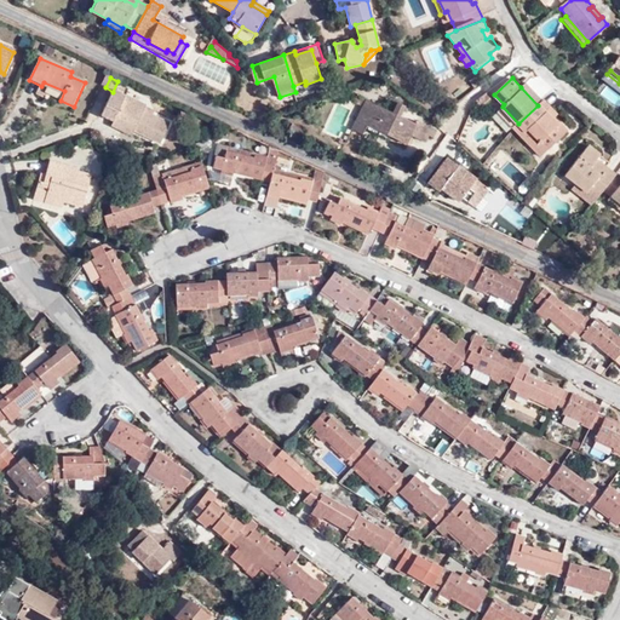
[(44,82),(41,86),(39,91),(61,101),(64,91),(44,82)]
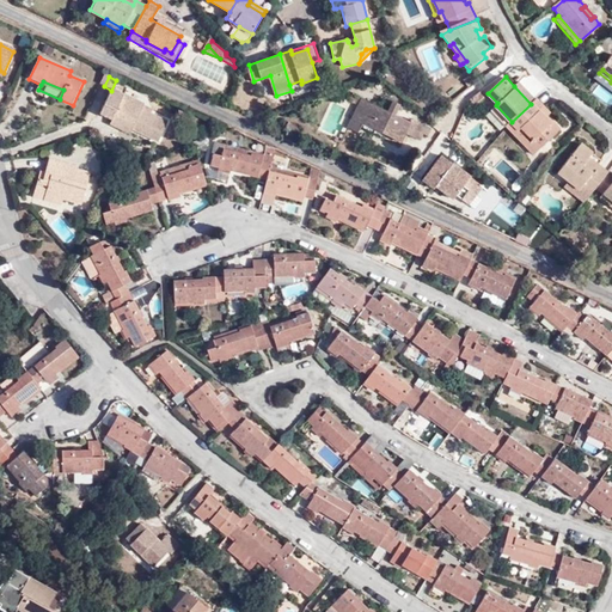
[(534,101),(537,99),(520,81),(514,86),(531,104),(534,101)]
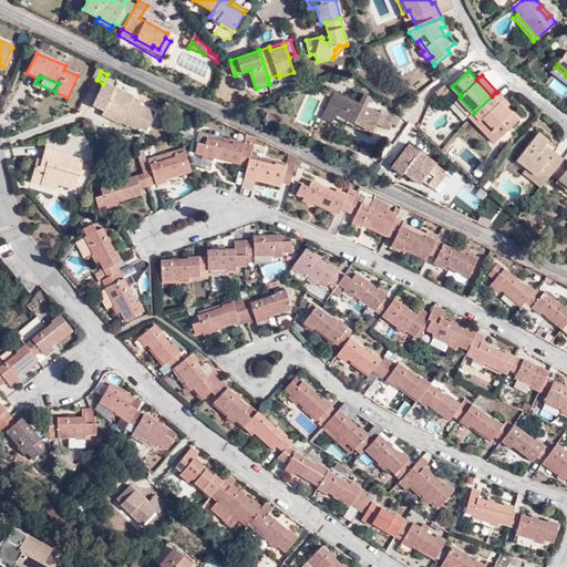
[(446,83),(435,91),(440,96),(450,89),(446,83)]
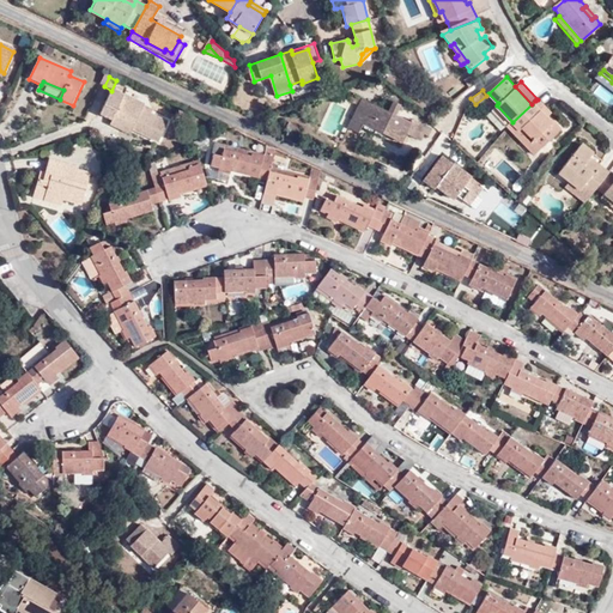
[(170,125),(153,116),(145,113),(146,109),(147,108),(114,92),(103,117),(115,123),(113,127),(133,137),(135,132),(161,145),(170,125)]
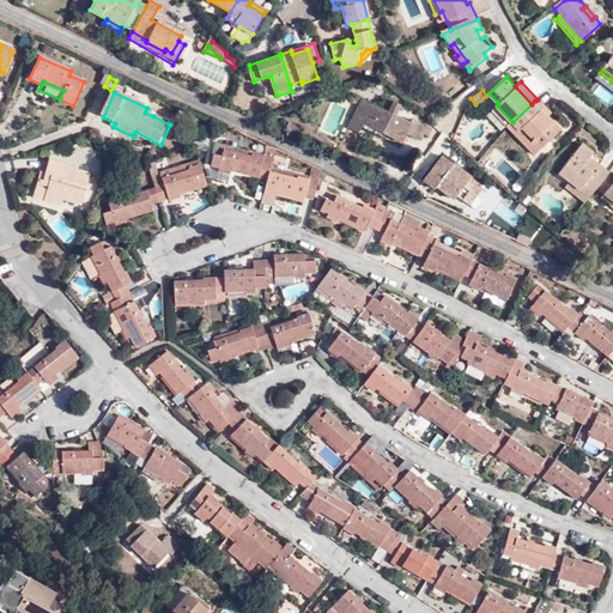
[(398,117),(401,105),(395,103),(390,113),(364,101),(351,129),(360,134),(365,126),(404,144),(407,134),(423,141),(425,137),(429,138),(432,131),(414,122),(411,123),(398,117)]
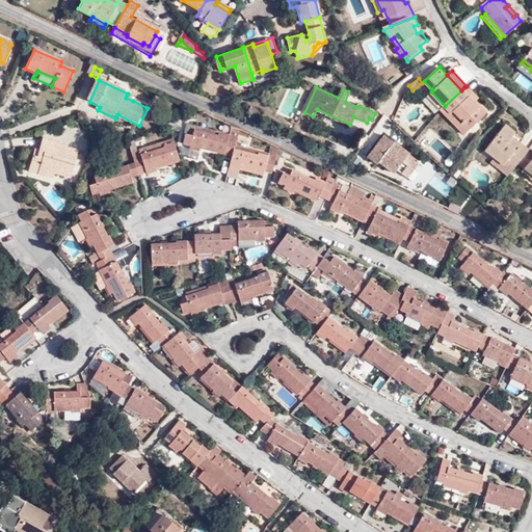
[(466,88),(464,87),(461,90),(445,106),(447,108),(460,94),(463,90),(466,89),(466,88)]
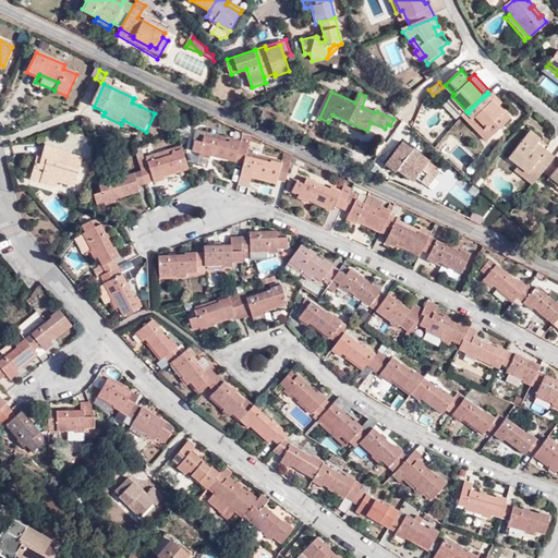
[(469,113),(484,131),(487,128),(493,134),(511,117),(504,109),(502,111),(498,106),(499,105),(502,102),(496,96),(494,98),(488,93),(488,94),(486,95),(483,98),(469,113)]
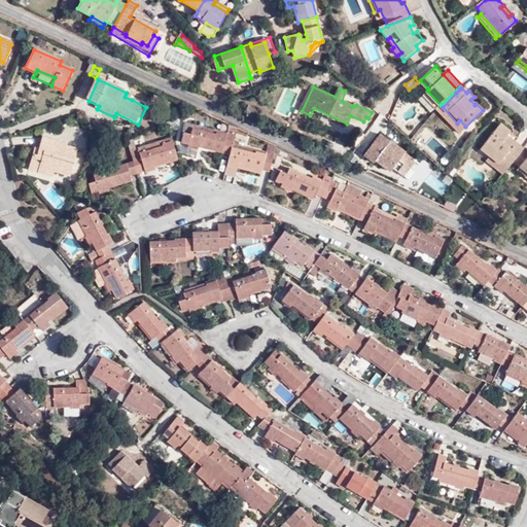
[(437,108),(441,105),(427,91),(422,95),(436,109),(437,108)]
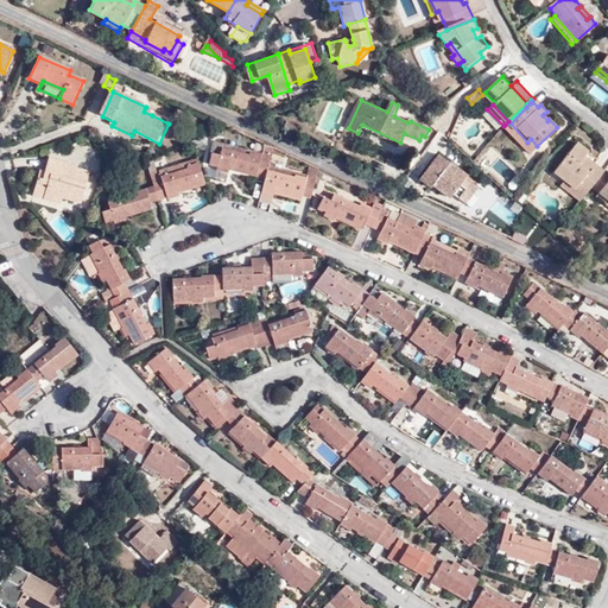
[(527,143),(511,124),(508,126),(507,128),(531,152),(537,146),(531,139),(527,143)]
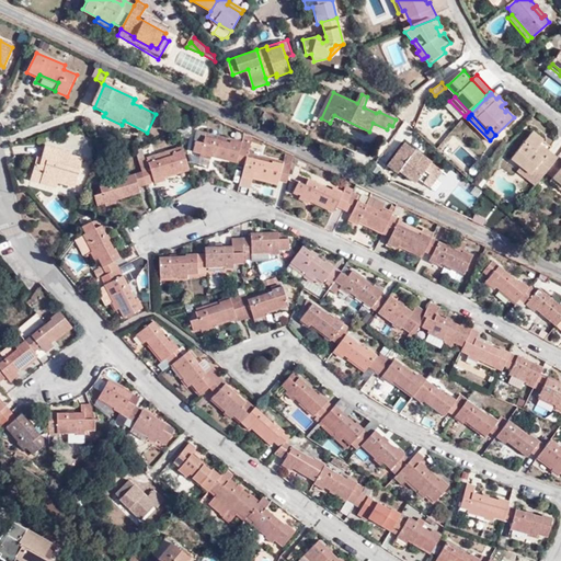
[(404,122),(400,129),(407,135),(412,128),(404,122)]
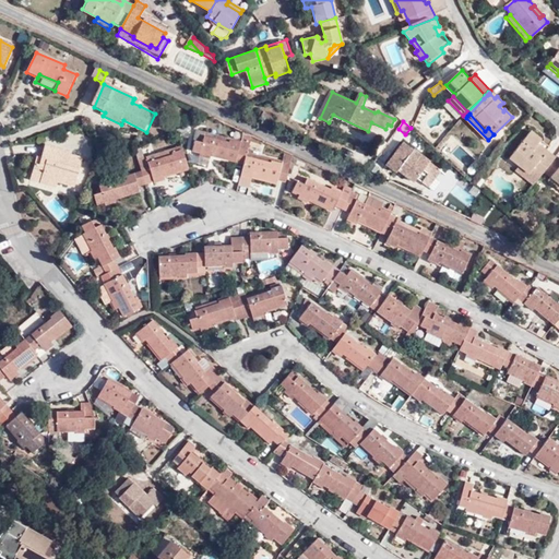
[(248,156),(250,151),(240,149),(242,143),(230,141),(230,143),(204,137),(205,134),(199,133),(193,151),(202,153),(201,158),(210,161),(210,157),(246,167),(248,156)]
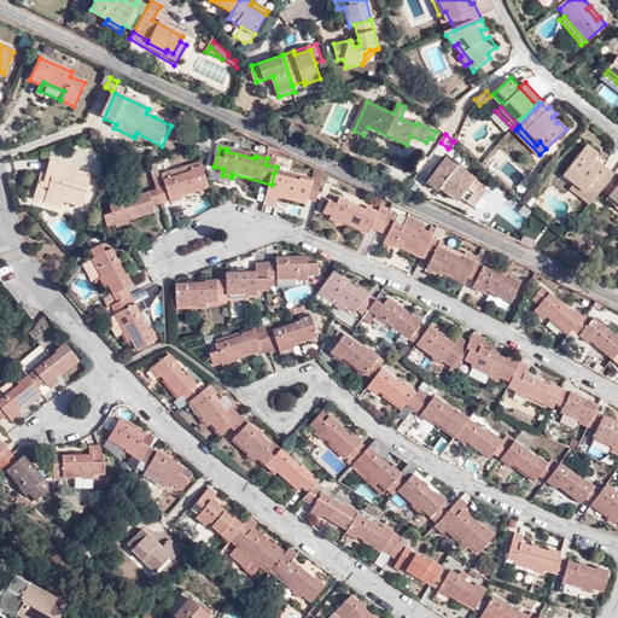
[(227,147),(227,149),(226,151),(255,158),(255,156),(227,147)]
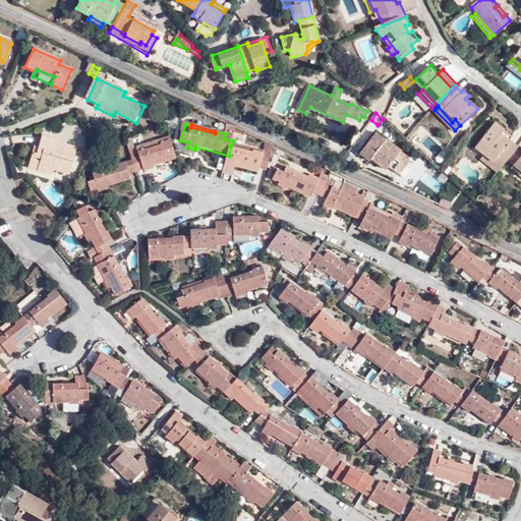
[(485,157),(502,170),(507,163),(517,150),(509,142),(501,136),(504,132),(495,125),(478,146),(486,153),(483,156),(485,157)]
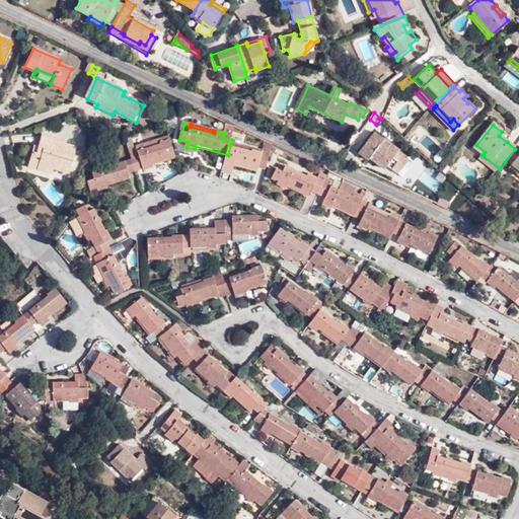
[(232,140),(234,129),(226,126),(225,133),(223,138),(232,140)]
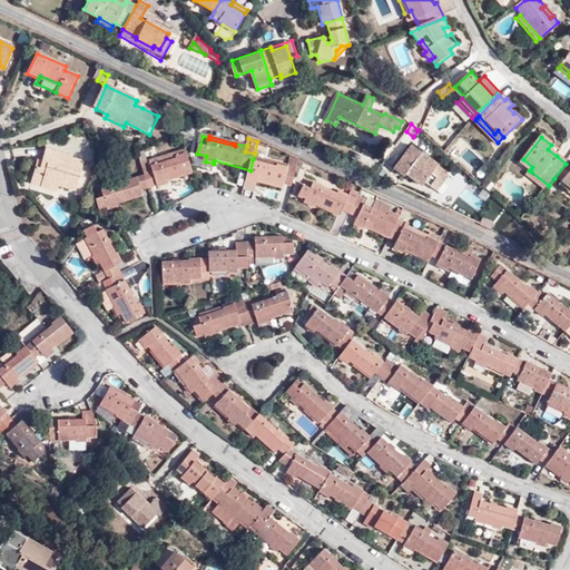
[(548,149),(557,156),(560,153),(551,145),(548,149)]
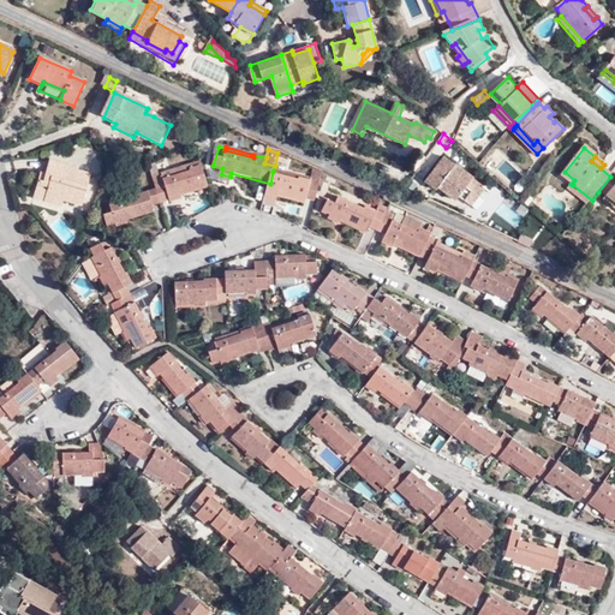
[(459,198),(467,206),(481,186),(482,186),(443,159),(425,184),(436,192),(439,189),(457,202),(459,198)]
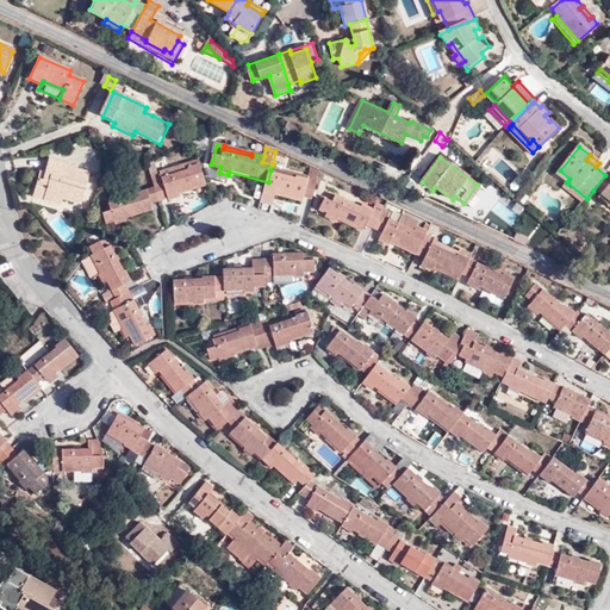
[(35,199),(47,203),(49,195),(66,200),(83,205),(92,175),(78,170),(78,168),(51,160),(45,181),(41,180),(35,199)]
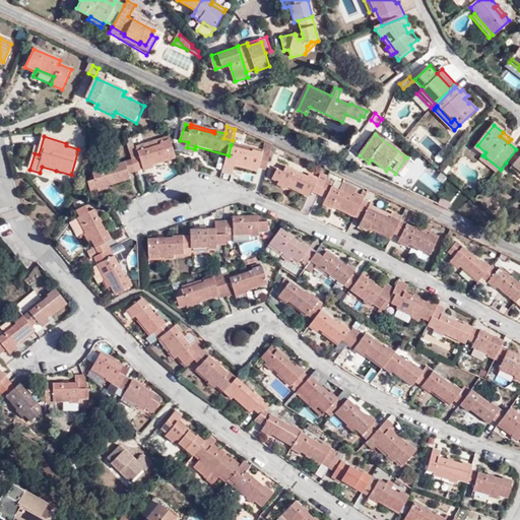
[(161,144),(172,141),(170,136),(131,148),(134,159),(139,157),(138,154),(161,147),(161,144)]
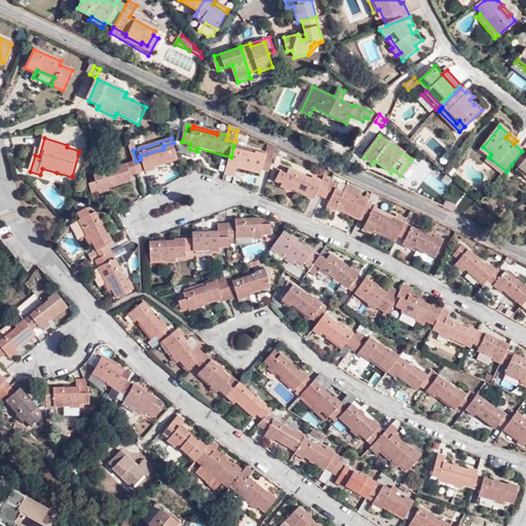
[(239,143),(235,142),(233,147),(255,154),(256,151),(238,146),(239,143)]
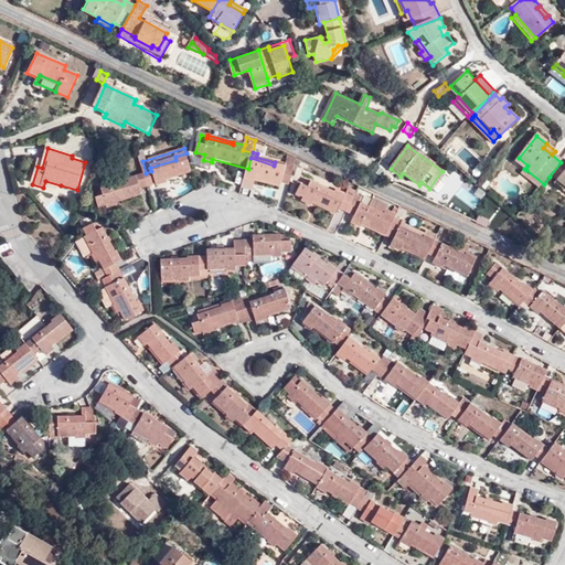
[(164,180),(192,172),(187,153),(176,157),(176,160),(150,168),(151,171),(146,173),(149,187),(149,188),(166,182),(164,180)]
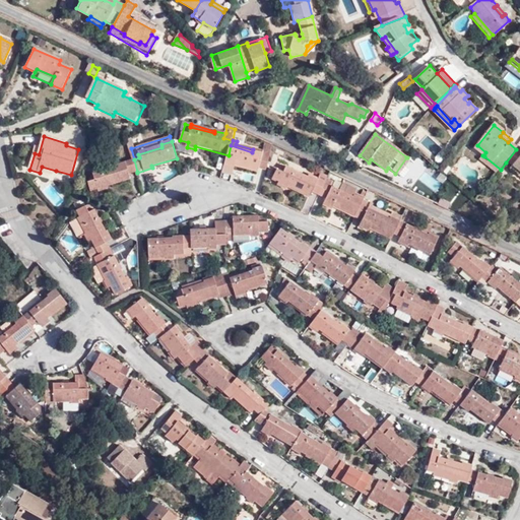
[(264,149),(272,151),(274,147),(266,143),(264,149)]
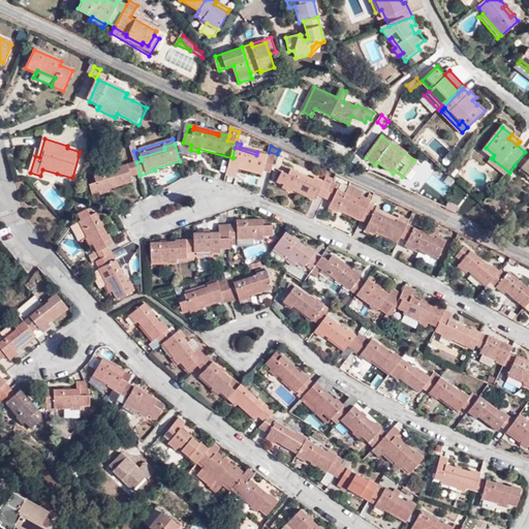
[(262,175),(272,177),(277,154),(269,152),(269,154),(257,151),(257,152),(256,155),(235,148),(232,158),(229,169),(239,173),(240,169),(262,175)]
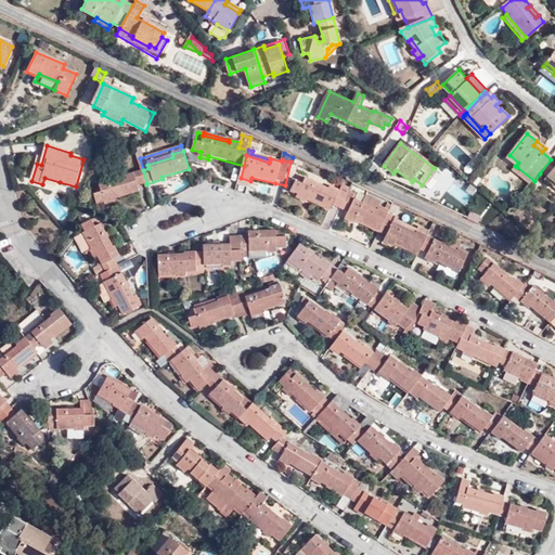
[(506,158),(515,166),(518,163),(510,155),(506,158)]
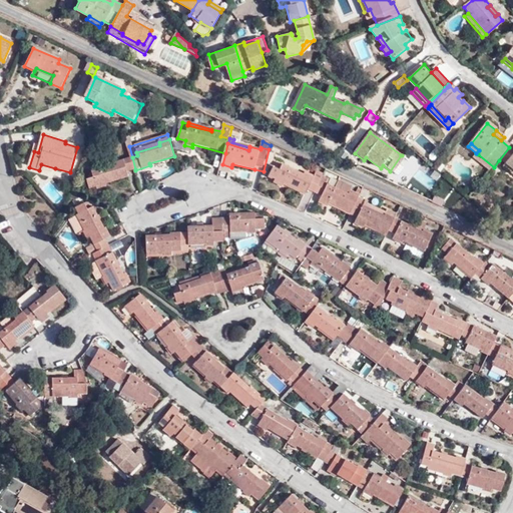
[(512,148),(510,146),(509,147),(499,160),(504,165),(512,171),(512,148)]
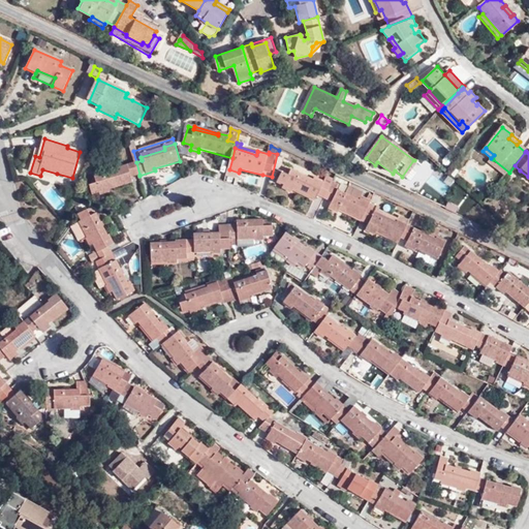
[(489,164),(505,177),(509,173),(493,159),(489,164)]
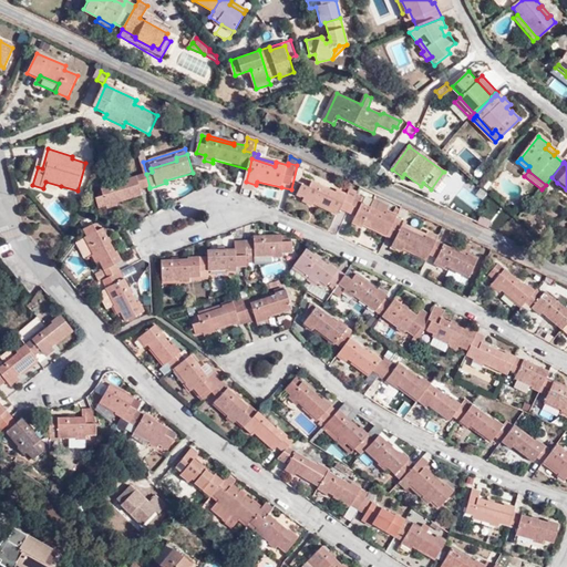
[(443,172),(431,189),(439,194),(451,177),(443,172)]
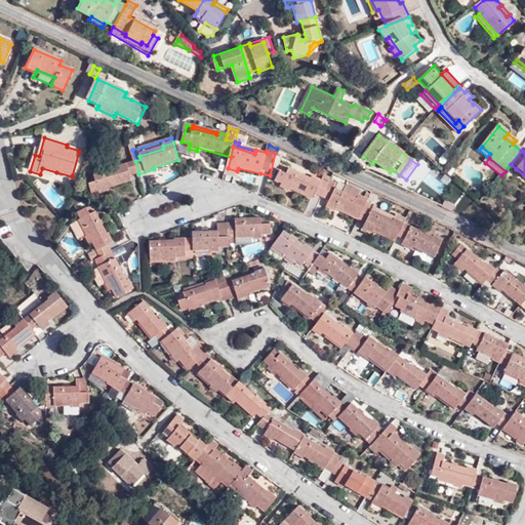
[(129,176),(138,173),(135,161),(117,167),(92,175),(94,180),(87,183),(90,192),(97,190),(98,193),(108,190),(108,188),(130,180),(129,176)]
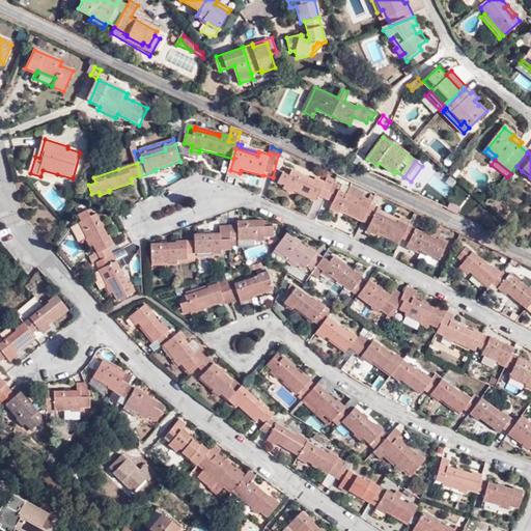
[(43,170),(40,176),(56,179),(57,174),(43,170)]
